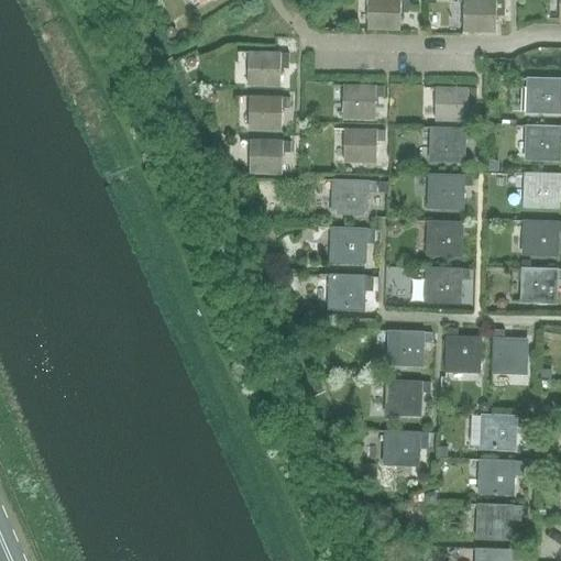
[(407,6),(406,0),(365,0),(365,25),(397,26),(398,4),(407,6)]
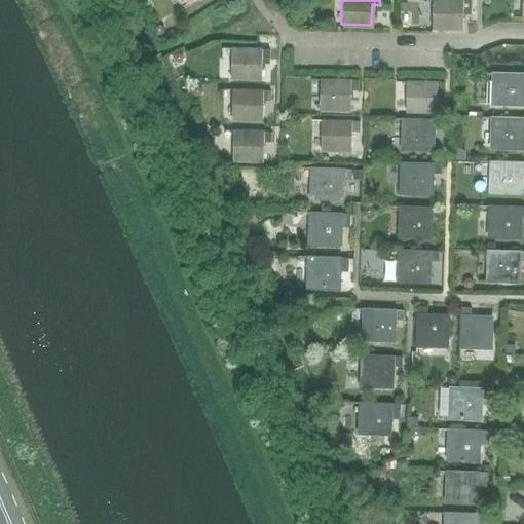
[(469,5),(468,0),(429,0),(429,26),(460,26),(460,5),(469,5)]
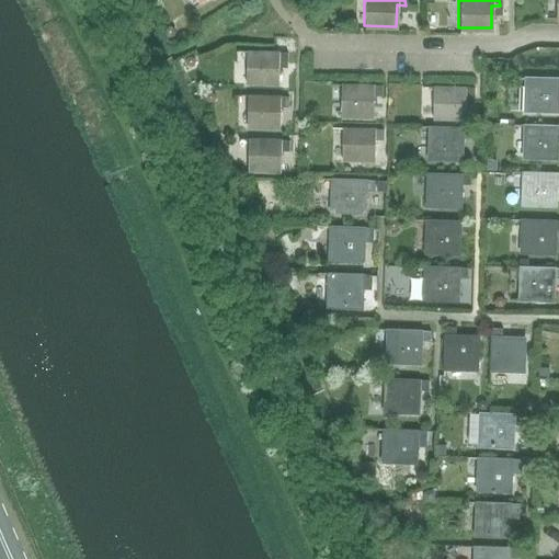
[(285,63),(285,52),(246,50),(244,82),(277,83),(277,63),(285,63)]
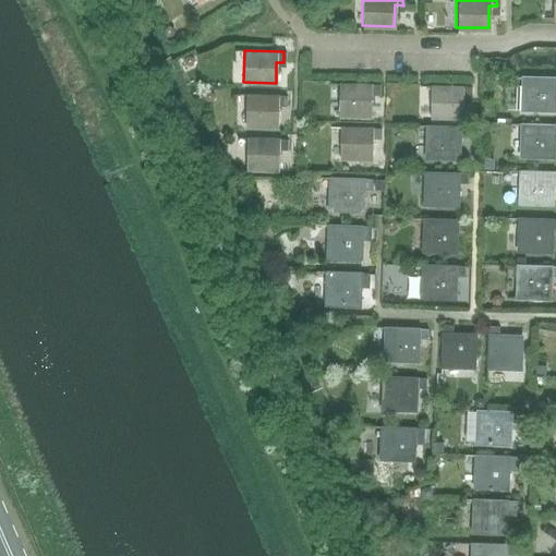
[(555,87),(555,76),(520,76),(519,109),(552,110),(552,87),(555,87)]
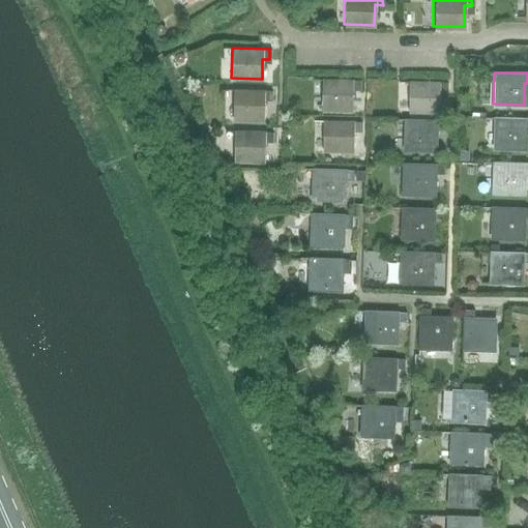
[(357,90),(357,80),(320,79),(319,109),(350,110),(351,90),(357,90)]
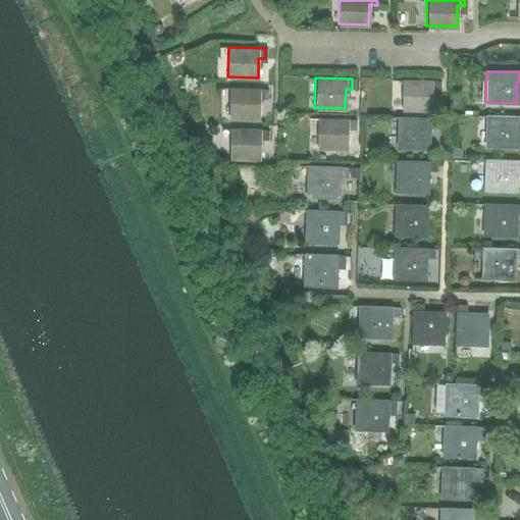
[(438,91),(438,81),(401,80),(401,109),(430,110),(430,92),(438,91)]
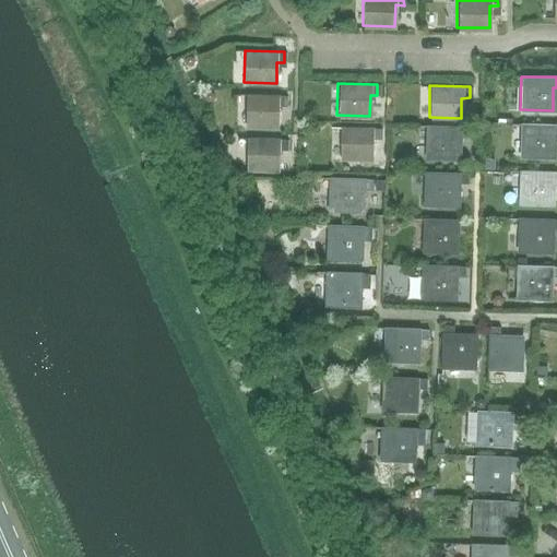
[(277,106),(285,106),(285,95),(245,94),(244,126),(276,127),(277,106)]
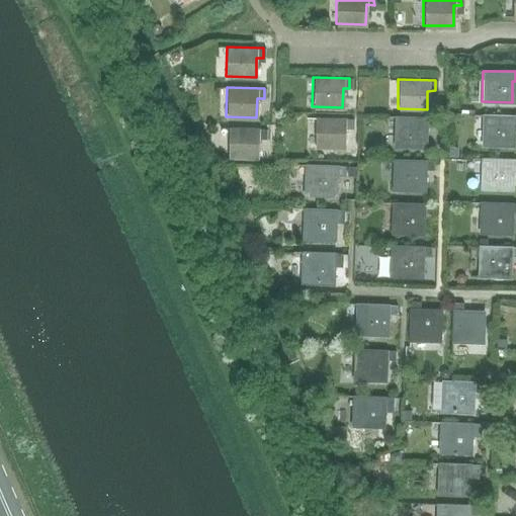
[(515,123),(515,114),(482,113),(481,144),(509,145),(510,124),(515,123)]
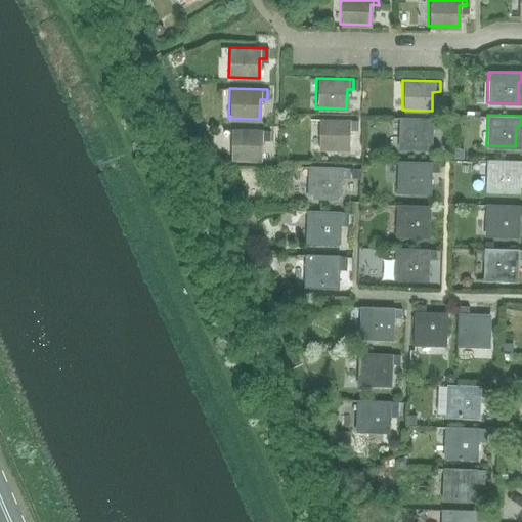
[(438,128),(438,119),(399,118),(398,147),(428,148),(429,128),(438,128)]
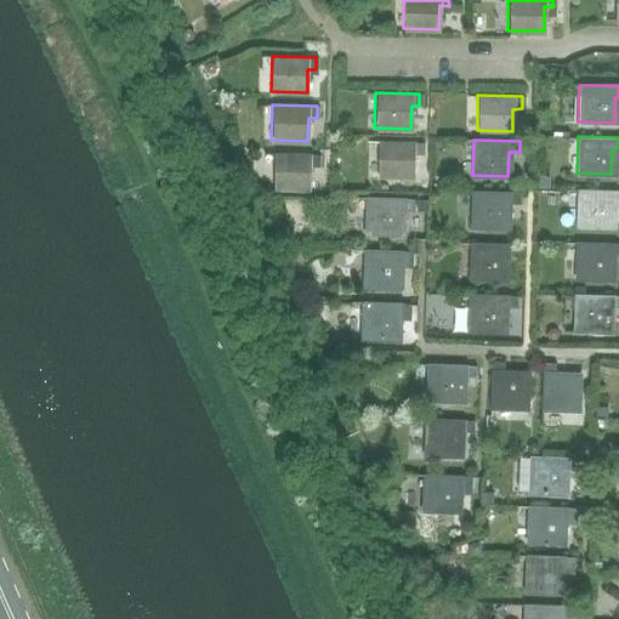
[(421,154),(421,143),(378,141),(376,176),(412,177),(413,153),(421,154)]
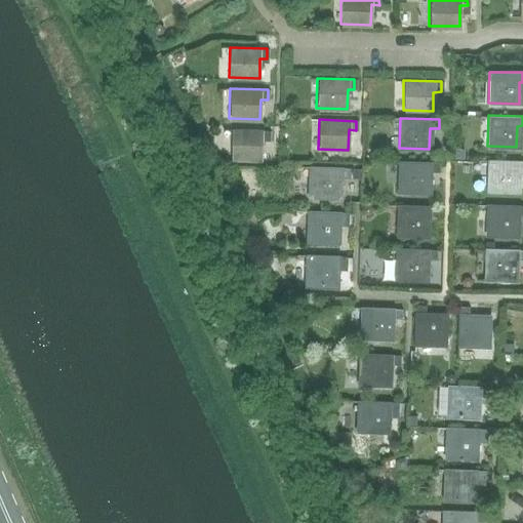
[(269,142),(269,130),(231,129),(230,159),(260,160),(260,141),(269,142)]
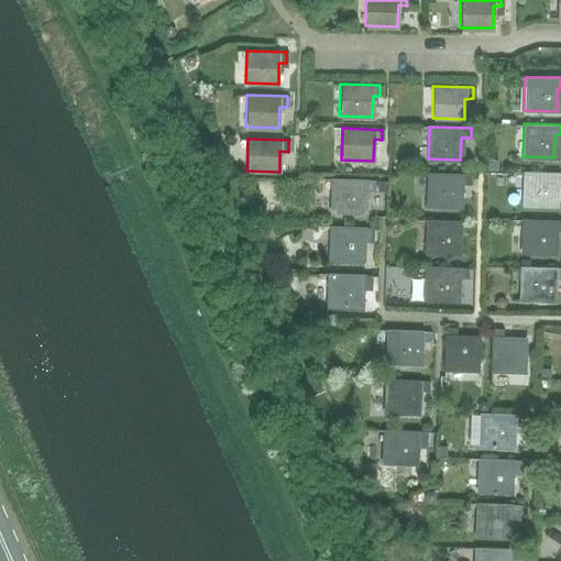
[(560,183),(560,171),(523,171),(521,204),(552,205),(553,183),(560,183)]
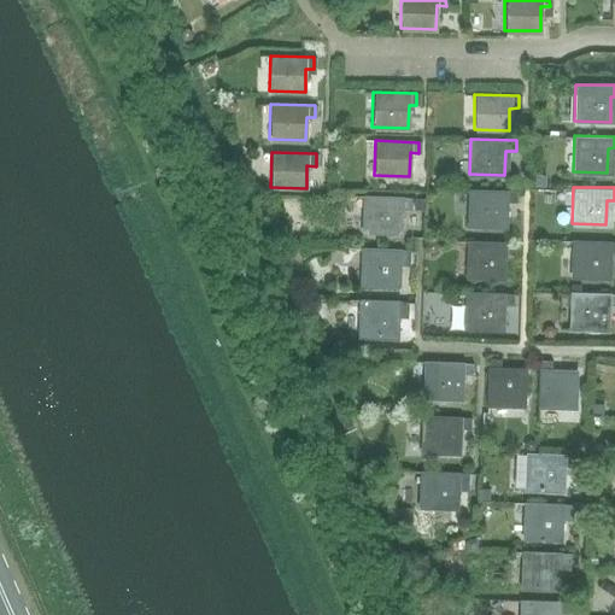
[(514,203),(515,191),(468,189),(467,226),(503,227),(503,203),(514,203)]
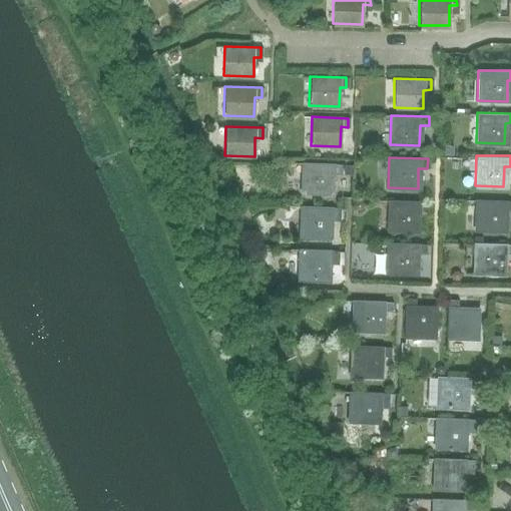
[(340,172),(341,163),(303,162),(302,191),(331,192),(332,172),(340,172)]
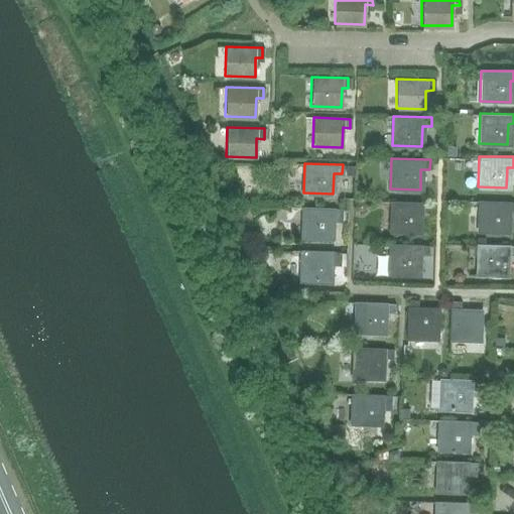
[(513,211),(513,201),(477,200),(476,231),(505,232),(506,211),(513,211)]
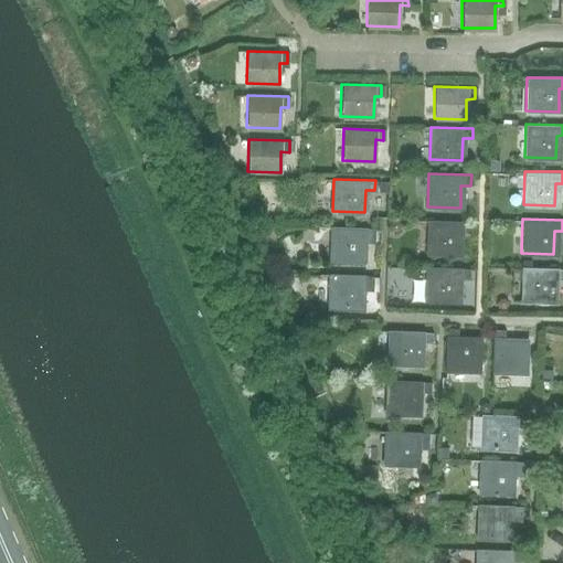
[(469,233),(469,221),(427,220),(425,254),(458,254),(459,232),(469,233)]
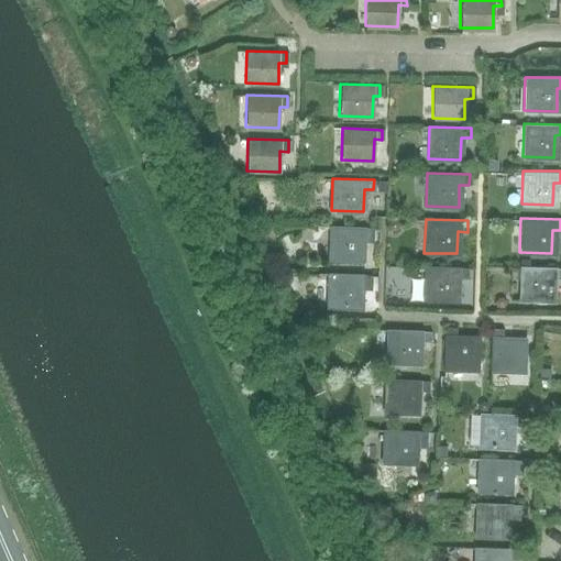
[(371,238),(372,227),(330,226),(329,259),(362,260),(362,237),(371,238)]
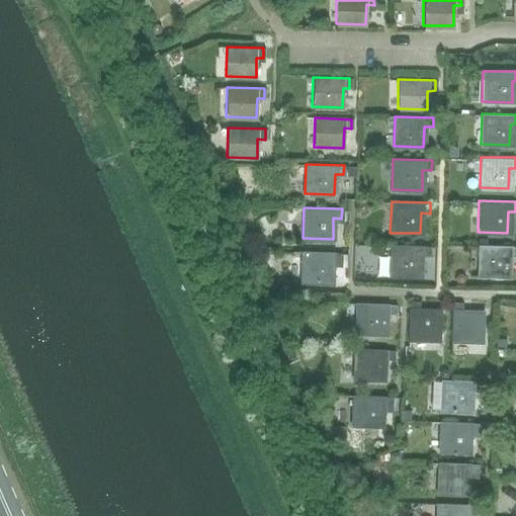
[(429,255),(429,246),(390,245),(389,275),(419,277),(420,255),(429,255)]
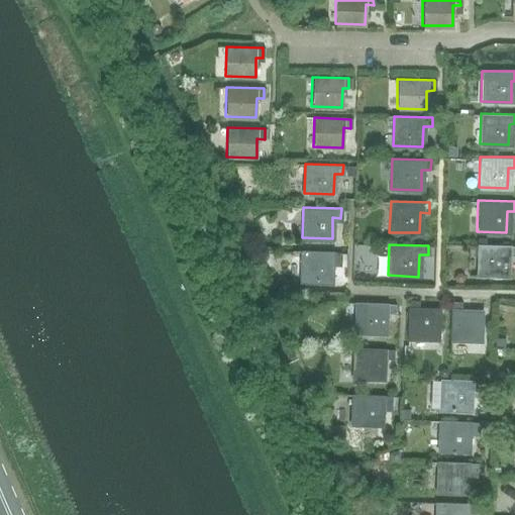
[(514,254),(514,245),(477,244),(476,275),(504,276),(505,254),(514,254)]
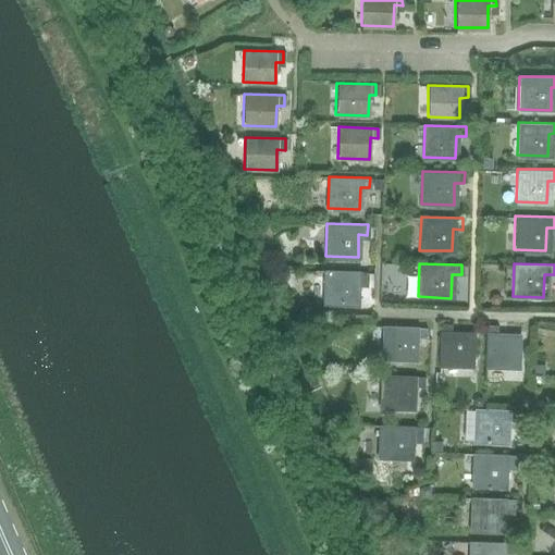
[(357,282),(366,282),(366,271),(324,270),(323,303),(357,304),(357,282)]
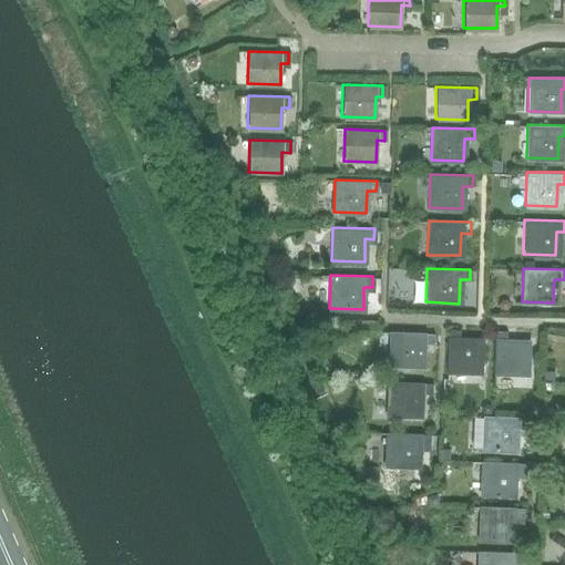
[(479,373),(480,340),(456,339),(456,330),(448,329),(445,372),(479,373)]
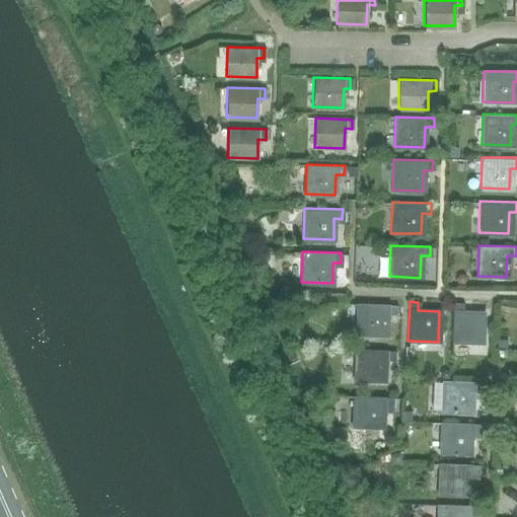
[(481,343),(482,313),(462,312),(462,303),(452,303),(450,342),(481,343)]
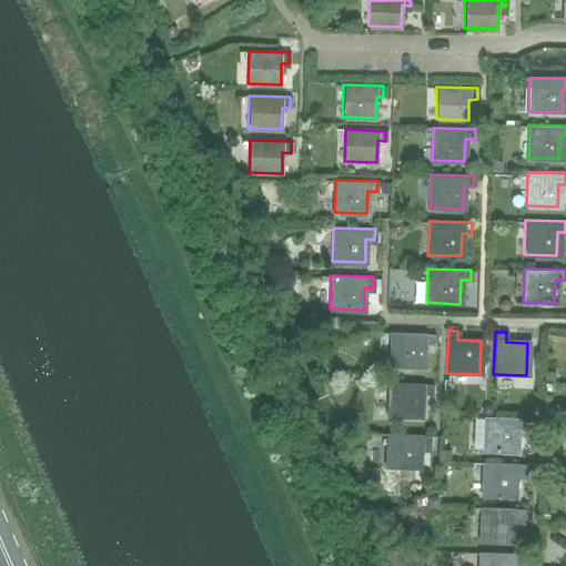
[(432,346),(432,334),(390,333),(388,365),(421,366),(422,345),(432,346)]
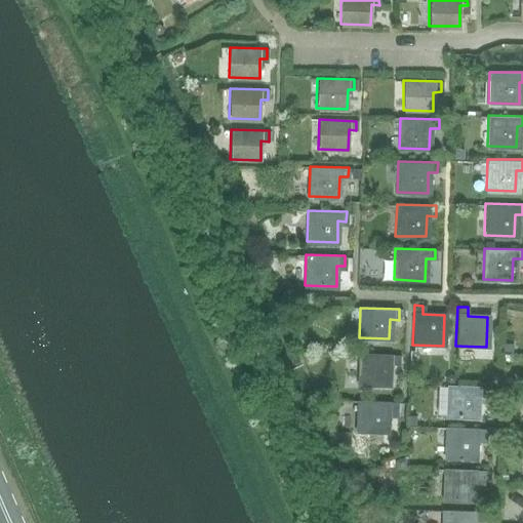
[(397,365),(398,354),(358,353),(357,384),(388,385),(389,364),(397,365)]
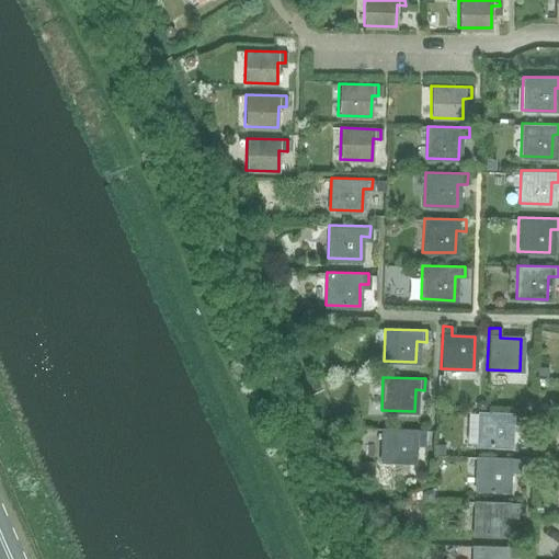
[(520,425),(520,413),(478,412),(477,445),(509,446),(510,425),(520,425)]
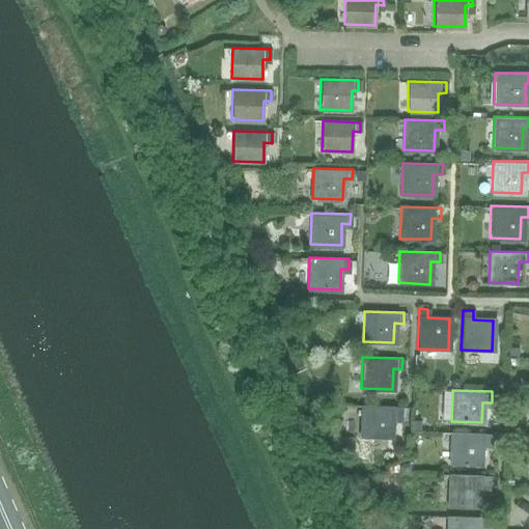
[(400,417),(400,407),(360,406),(360,435),(391,436),(391,417),(400,417)]
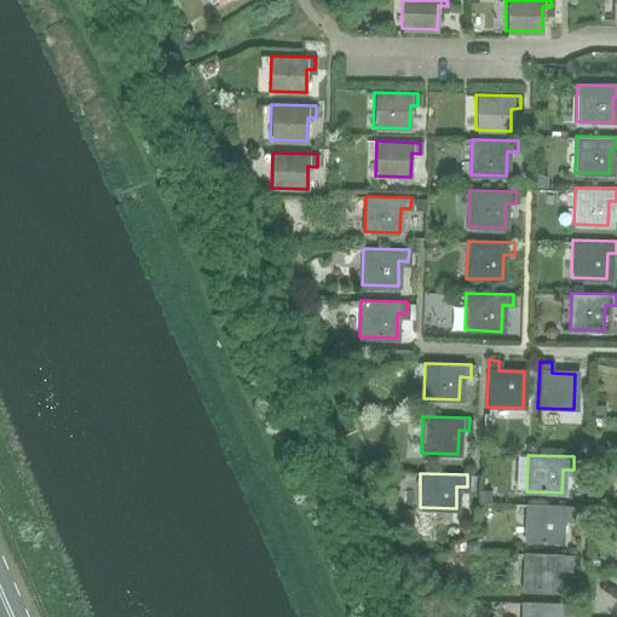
[(572,518),(572,507),(525,505),(524,540),(560,541),(560,518),(572,518)]
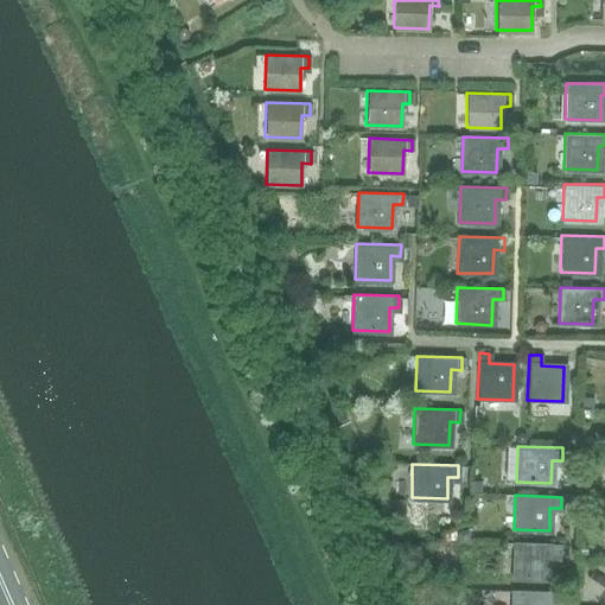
[(559,556),(559,545),(514,543),(513,579),(547,580),(548,556),(559,556)]
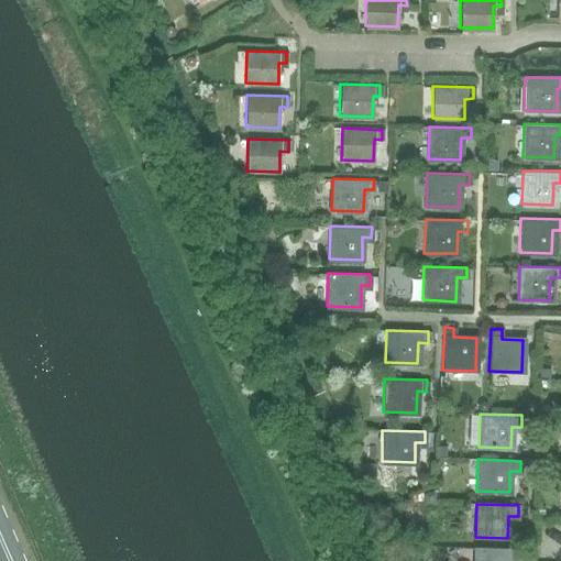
[(505,560),(506,560),(517,560),(517,550),(474,548),(473,560),(505,560)]
